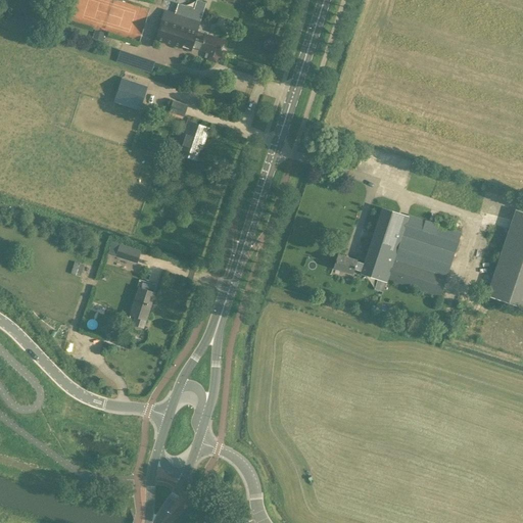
[(190,51),(194,38),(202,41),(199,50),(207,53),(205,59),(216,63),(224,40),(207,35),(208,33),(197,29),(199,21),(188,18),(190,11),(182,8),(180,15),(164,10),(155,40),(190,51)]
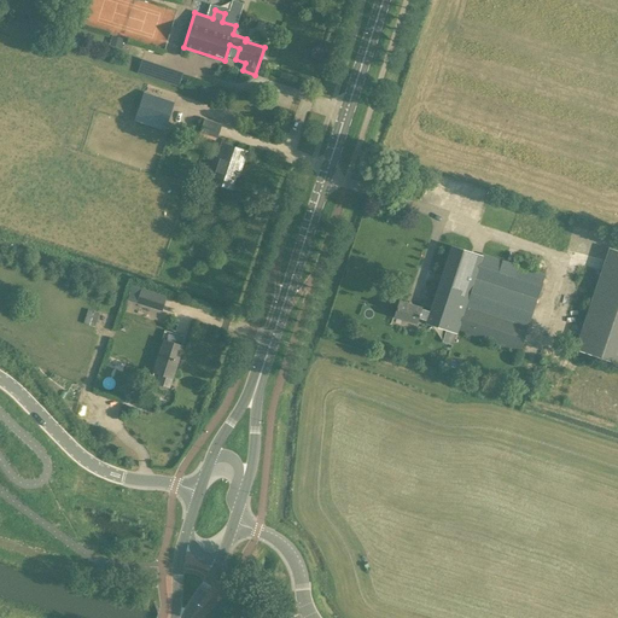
[(122,40),(112,36),(110,45),(120,48),(122,40)]
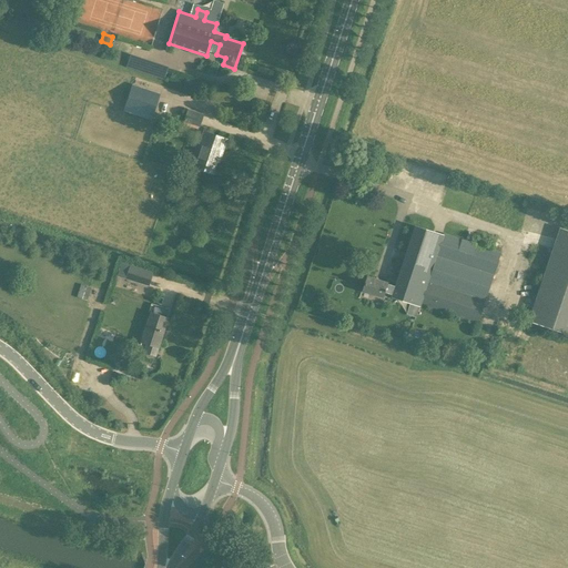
[(160,95),(132,87),(123,111),(151,121),(160,95)]
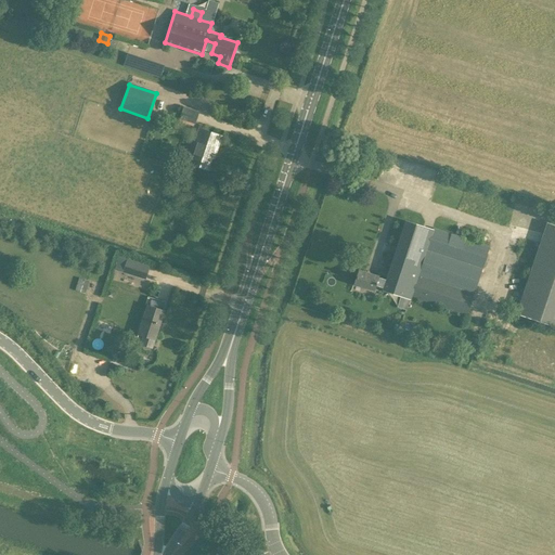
[(199,113),(183,107),(179,120),(195,126),(199,113)]
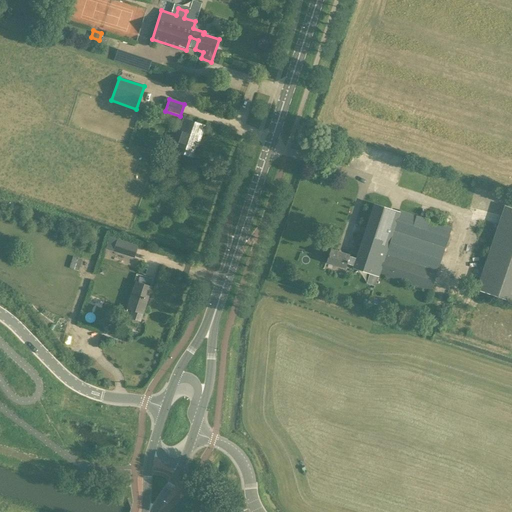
[(181,137),(176,152),(194,157),(200,137),(197,136),(201,125),(183,119),(178,136),(181,137)]
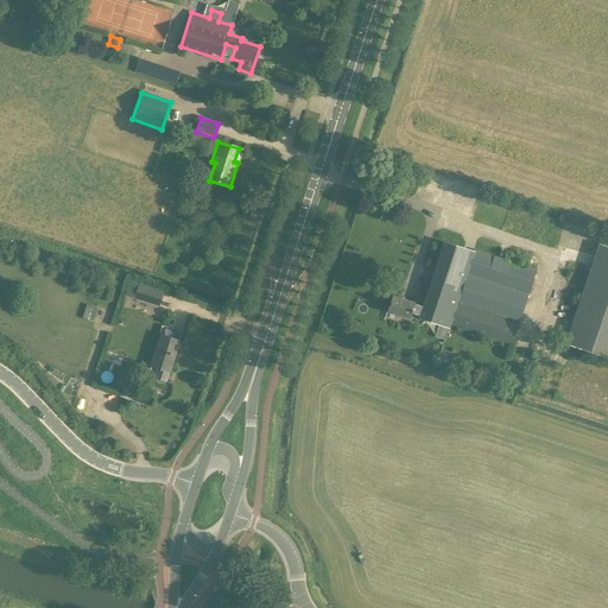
[(607,245),(600,242),(567,343),(607,356),(607,245)]
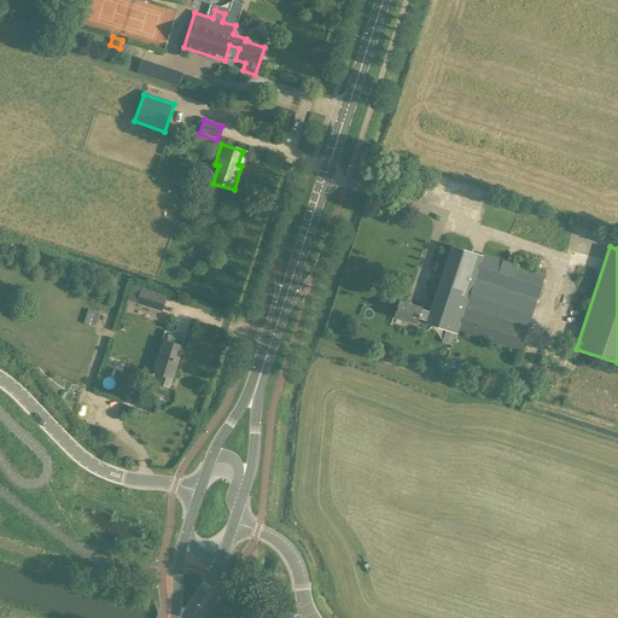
[(450,248),(429,313),(421,310),(421,309),(398,302),(394,316),(417,324),(418,321),(519,354),(543,278),(450,248)]
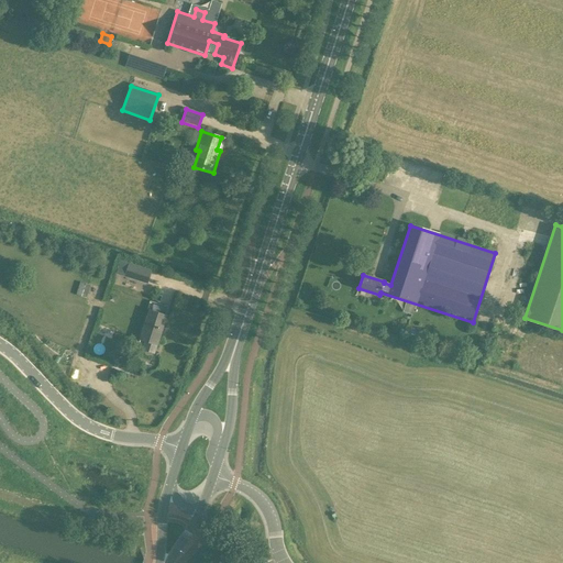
[(117,274),(147,283),(152,269),(121,260),(117,274)]
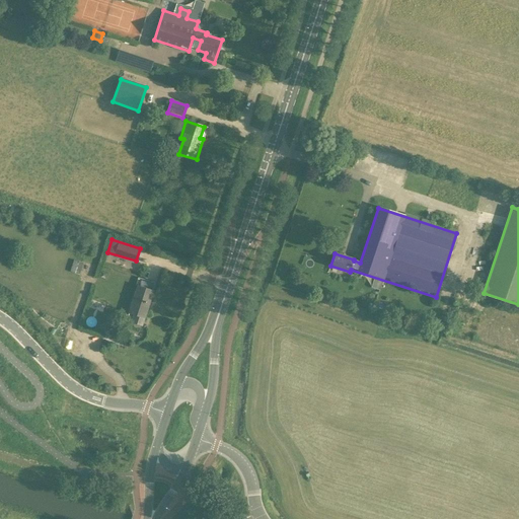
[(71,271),(81,274),(85,262),(75,258),(71,271)]
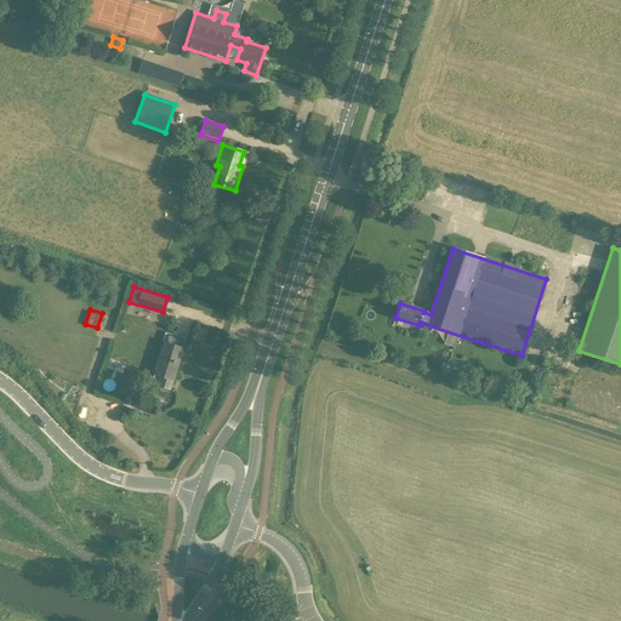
[(171,388),(174,381),(183,348),(164,342),(154,374),(153,376),(151,376),(148,382),(171,388)]
